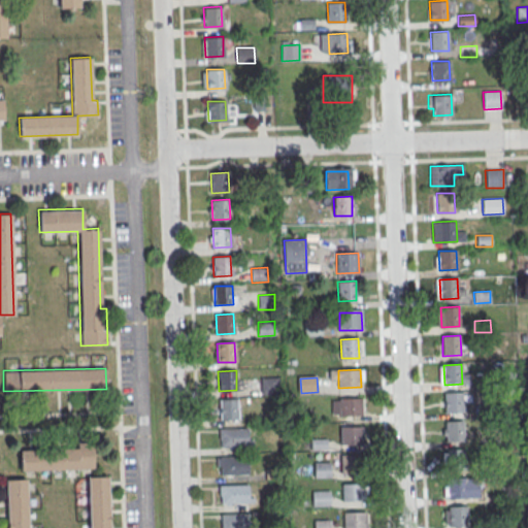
[(260,380),(277,378),(277,393),(261,394),(260,380)]
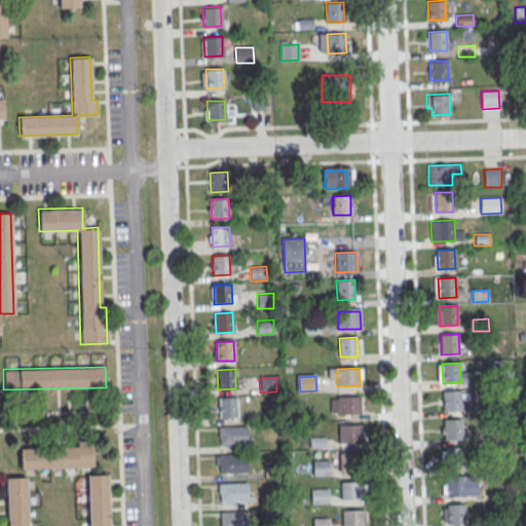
[(443,391),(460,390),(461,410),(444,411),(443,391)]
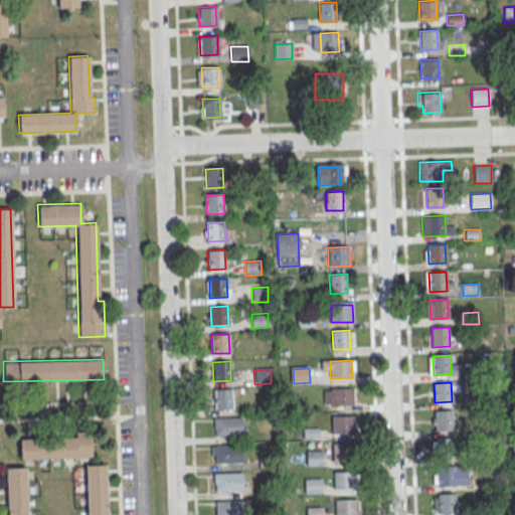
[(331,388),(352,388),(353,405),(331,405),(331,388)]
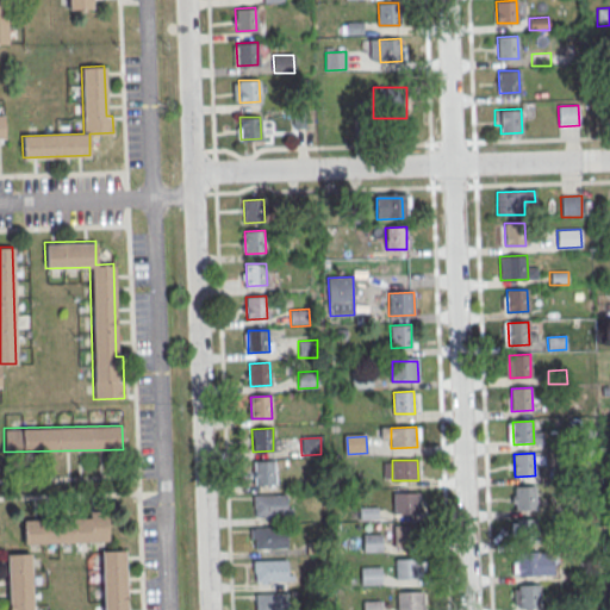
[(253,461),(274,461),(274,483),(254,484),(253,461)]
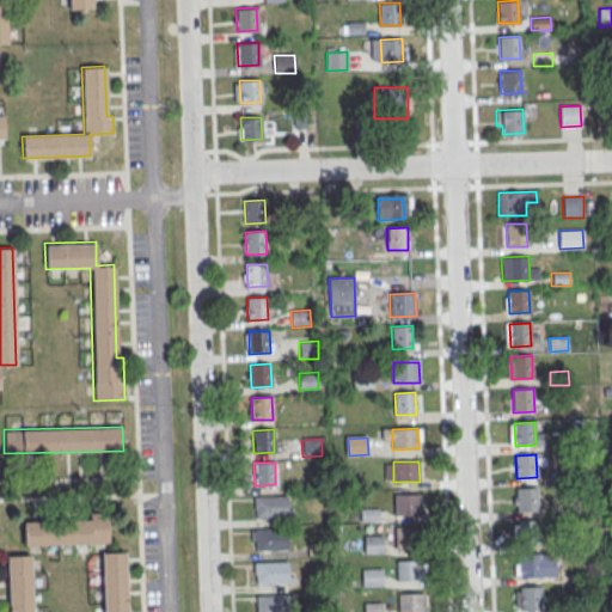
[(516,489),(537,488),(538,510),(516,512),(516,489)]
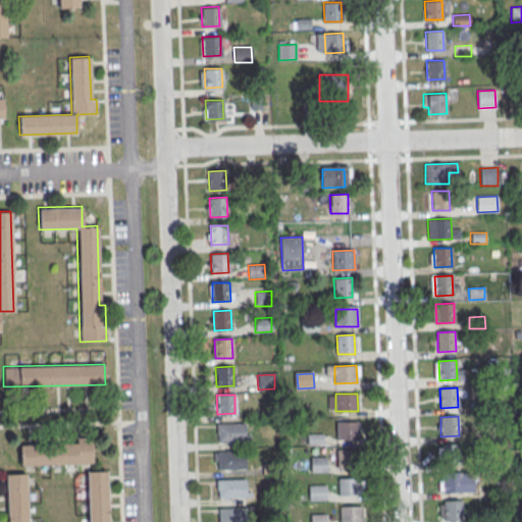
[(336,422),(358,422),(359,439),(336,439),(336,422)]
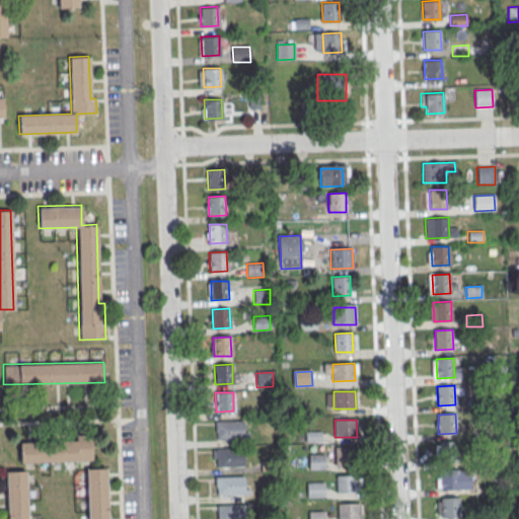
[(216,422),(243,421),(243,439),(217,440),(216,422)]
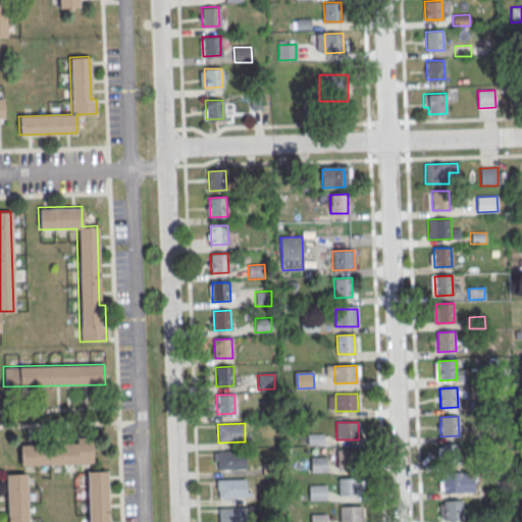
[(18,445),(76,442),(76,436),(92,436),(93,462),(19,465),(18,445)]
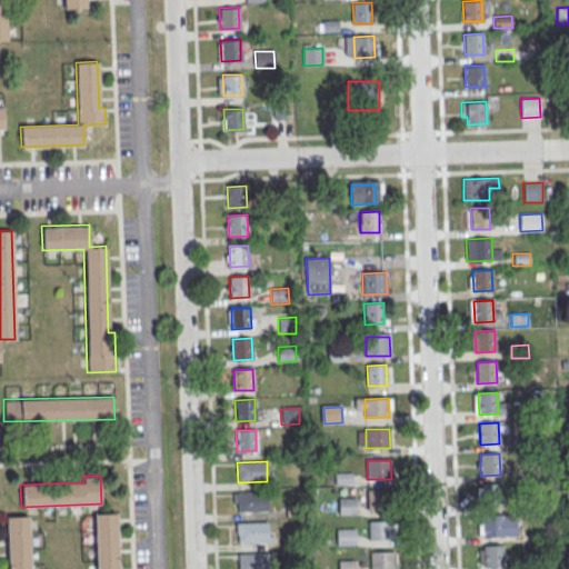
[(480,485),(500,483),(500,505),(481,506),(480,485)]
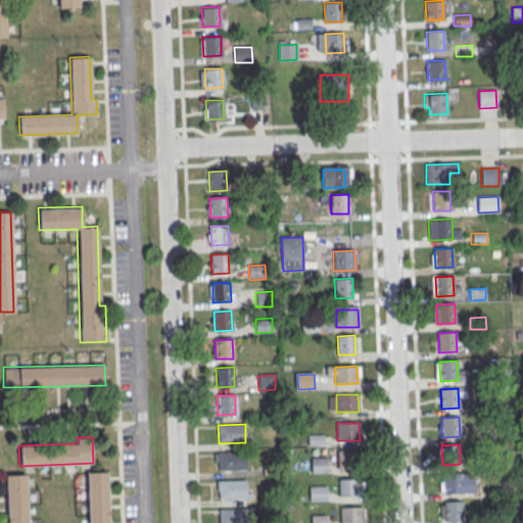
[(338,452),(360,450),(361,469),(338,469),(338,452)]
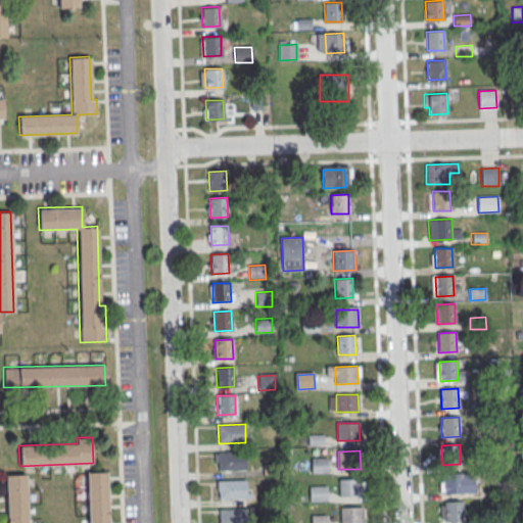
[(218,453),(245,452),(246,470),(219,471),(218,453)]
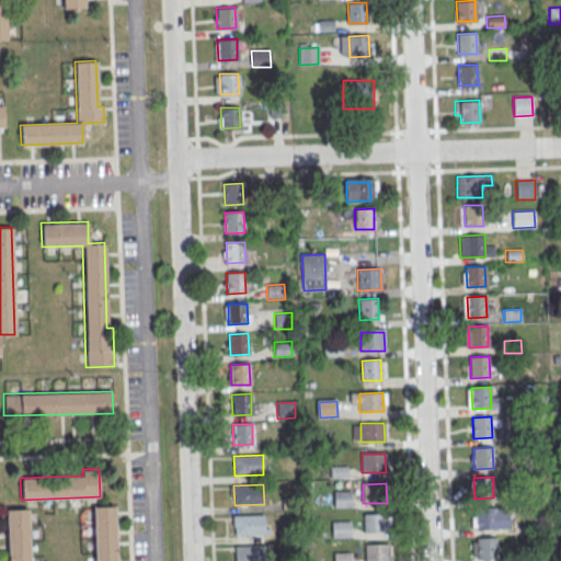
[(333,492),(351,491),(351,506),(333,507),(333,492)]
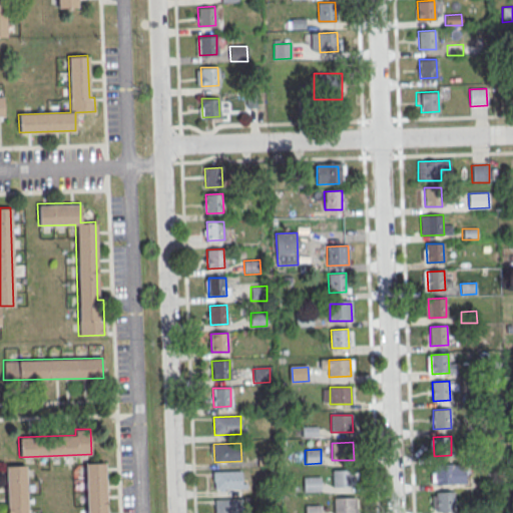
[(105,512),(105,462),(85,463),(86,512),(105,512)]
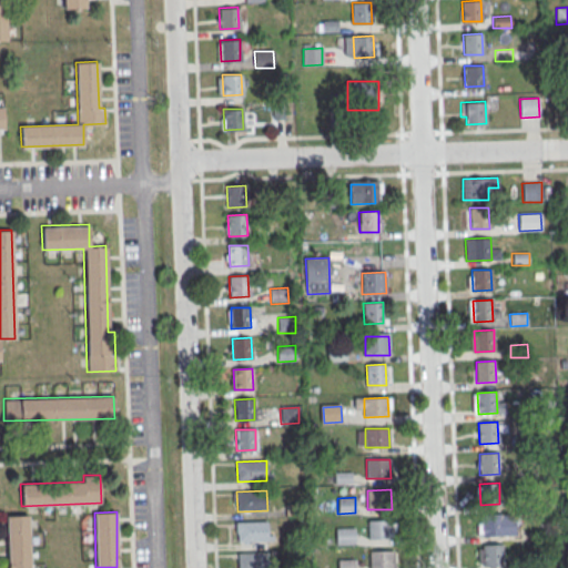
[(482,515),(500,514),(501,535),(483,536),(482,515)]
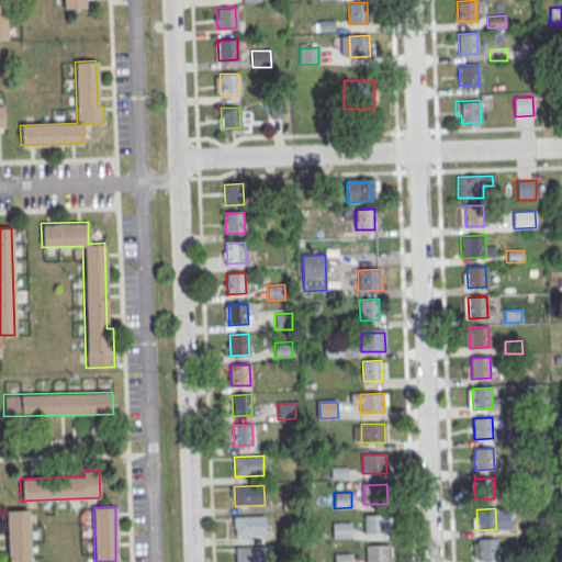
[(6,561),(4,509),(26,509),(27,561),(6,561)]
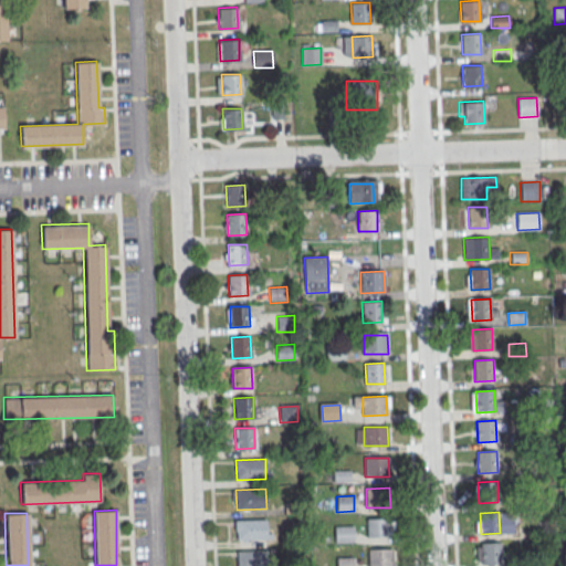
[(366,519),(390,517),(390,537),(367,537),(366,519)]
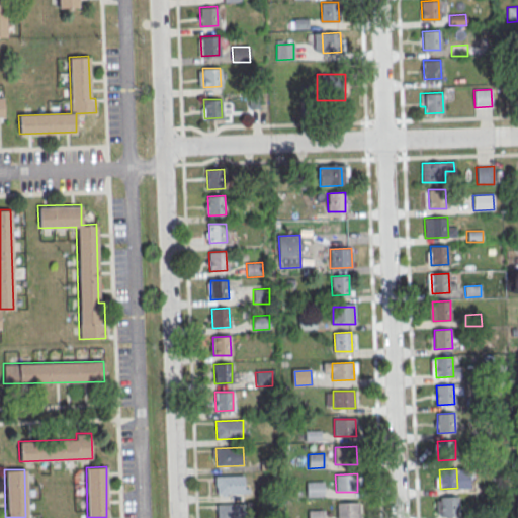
[(216,477),(243,476),(244,493),(217,495),(216,477)]
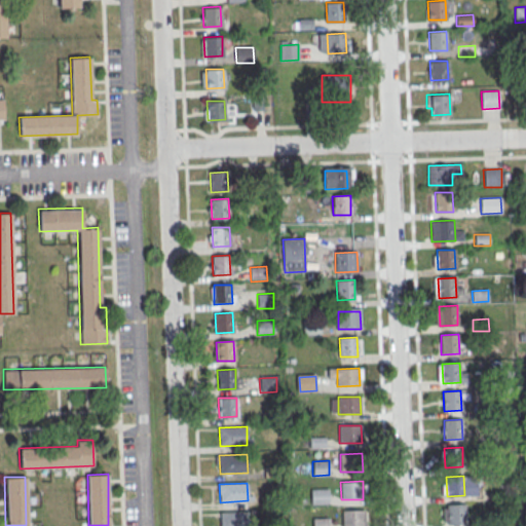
[(311,489),(328,489),(329,503),(312,504),(311,489)]
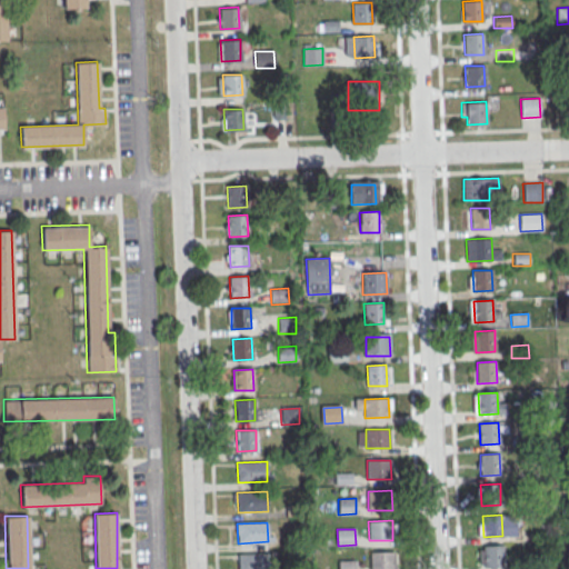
[(483,547),(502,546),(503,567),(485,568),(483,547)]
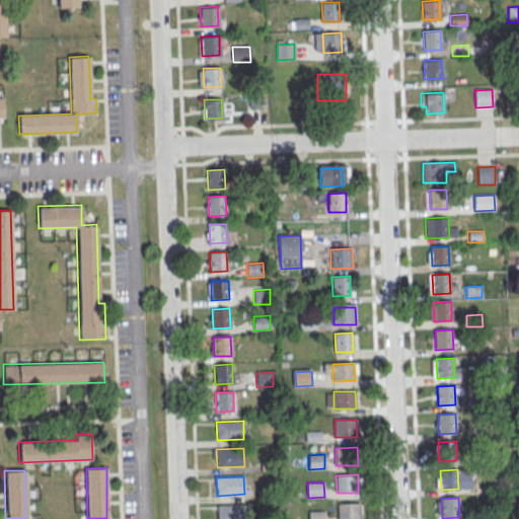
[(338,518),(338,504),(359,503),(359,518),(338,518)]
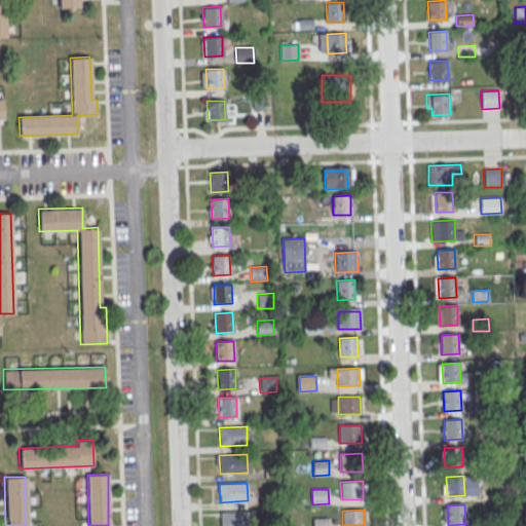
[(220,525),(220,512),(248,511),(248,525),(220,525)]
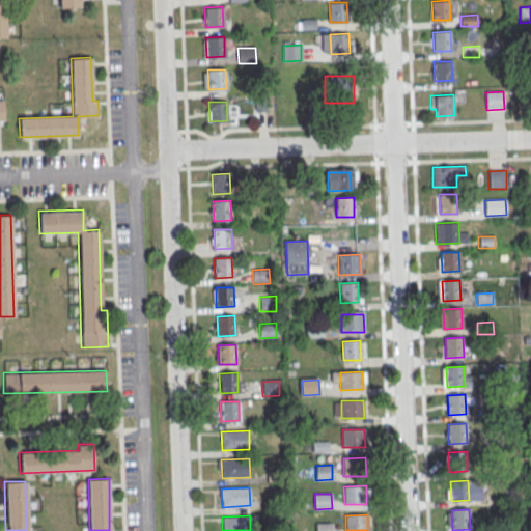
[(314,530),(331,530),(331,522),(315,522),(314,530)]
